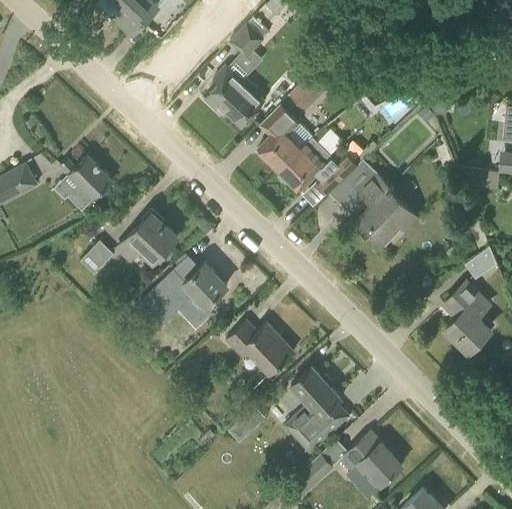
[(97,0),(98,0),(133,33),(158,7),(150,0),(97,0)]
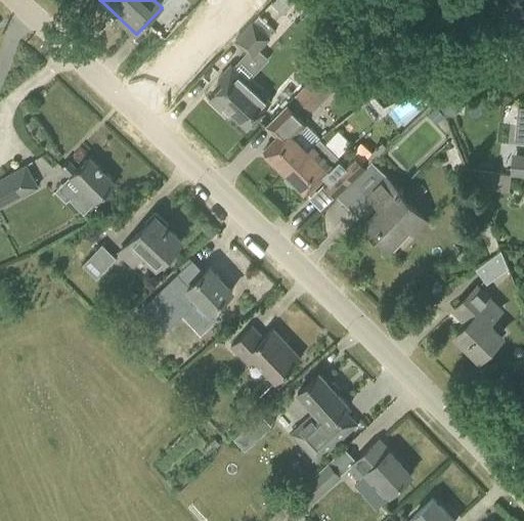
[(234,43),(251,59),(269,40),(275,34),(259,17),(234,43)]
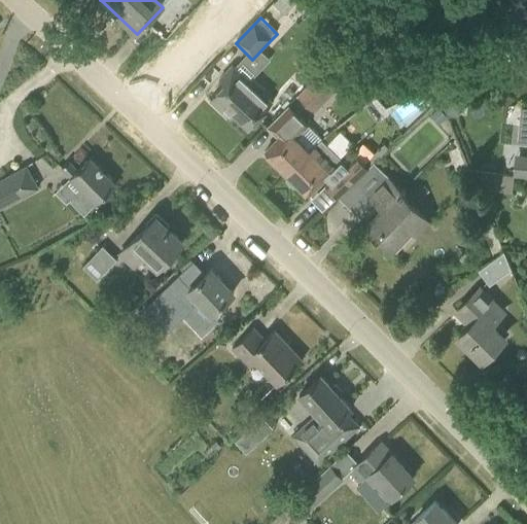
[(296,97),(314,113),(340,85),(350,74),(334,58),(296,97)]
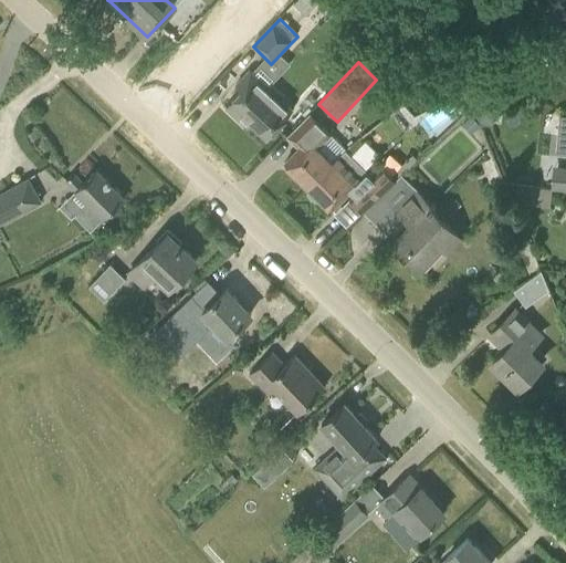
[(241,93),(226,110),(241,125),(244,122),(265,142),(286,120),(284,118),(292,111),(251,71),(236,87),(241,93)]
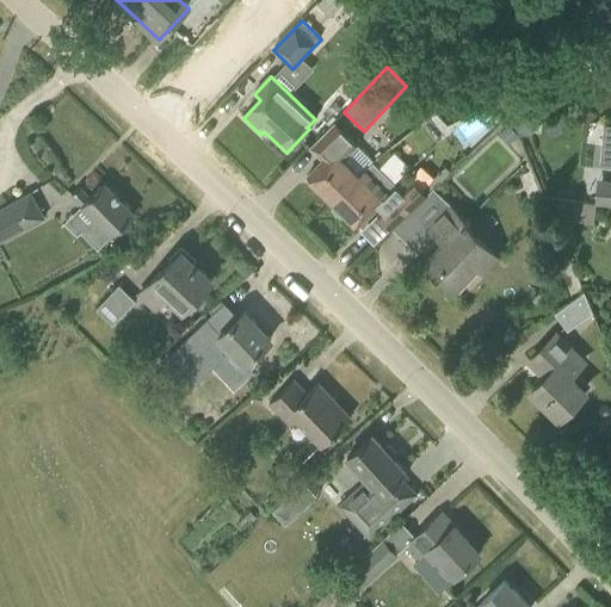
[(506,97),(486,109),(500,127),(511,116),(506,97)]
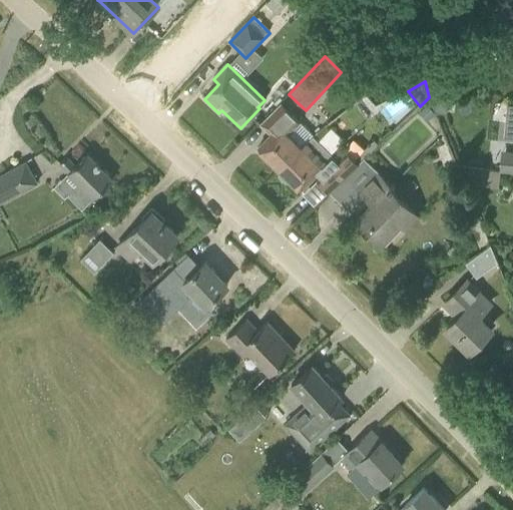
[(258,149),(280,170),(308,143),(313,138),(314,138),(314,137),(281,104),(260,126),(271,137),(258,149)]
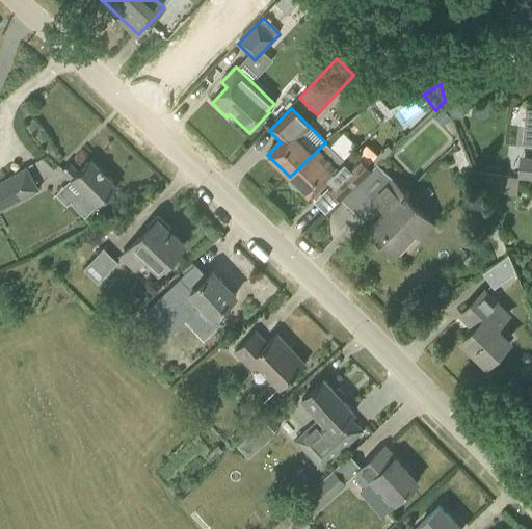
[(444,110),(435,117),(443,127),(452,118),(444,110)]
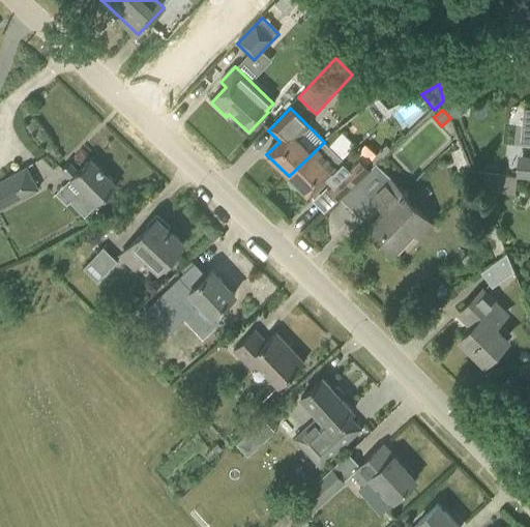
[(529,144),(529,110),(524,110),(521,144),(529,144)]
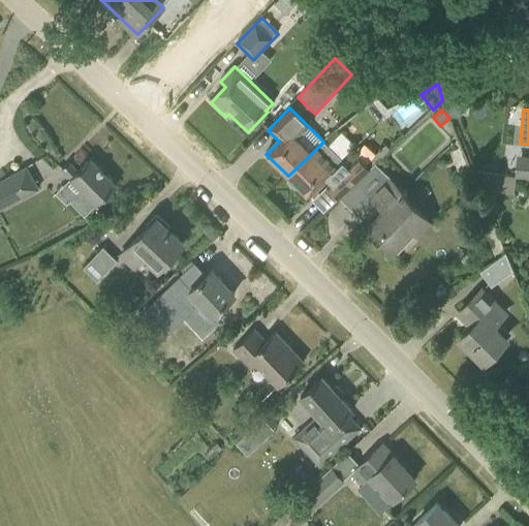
[(339,199),(369,169),(356,156),(347,165),(323,143),(322,143),(317,148),(288,176),(289,178),(287,179),(287,184),(293,191),(299,191),(301,189),(310,197),(328,180),(331,184),(327,188),(339,199)]
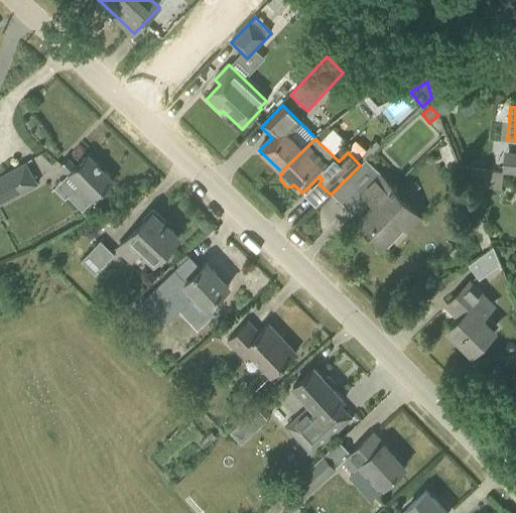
[(79,186),(68,199),(83,213),(114,182),(88,156),(76,168),(68,160),(59,167),(79,186)]
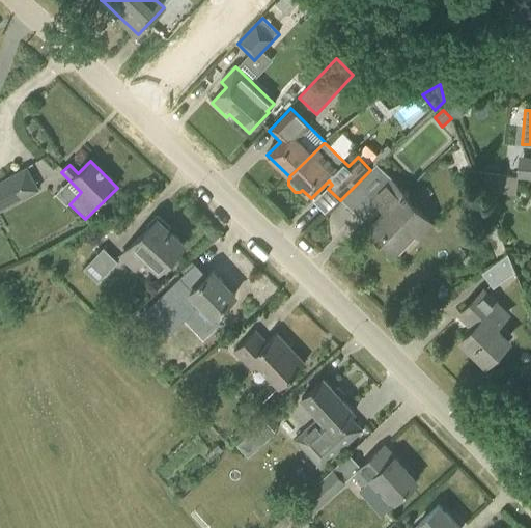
[(0,182),(0,213),(38,192),(25,168),(0,182)]
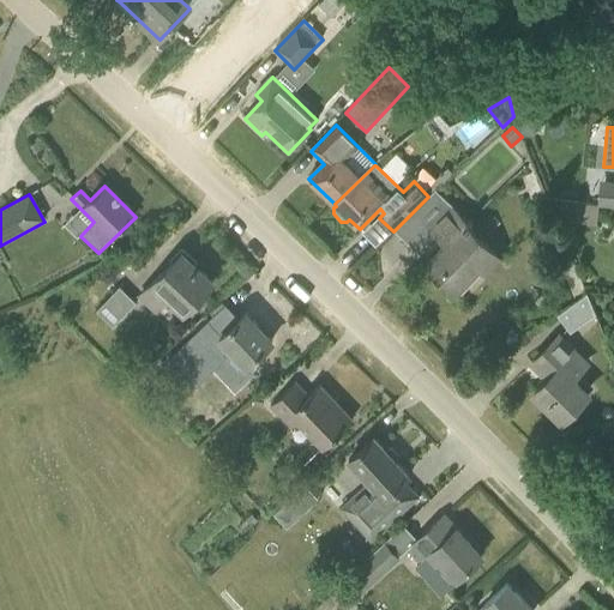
[(446,246),(427,265),(456,293),(479,269),(485,273),(500,255),(450,204),(427,228),(446,246)]
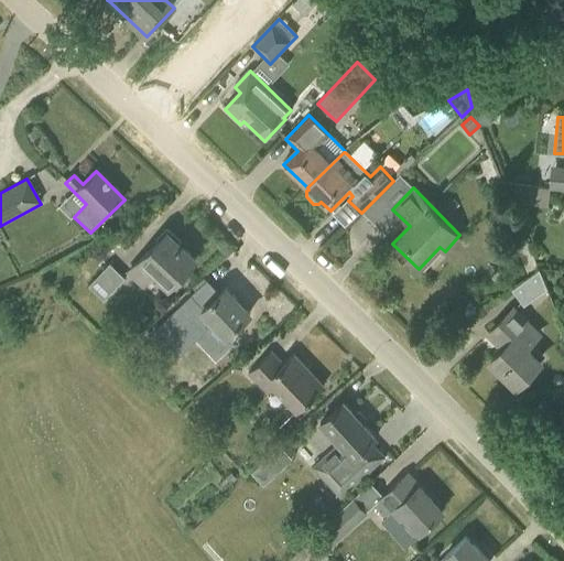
[(128,274),(142,290),(153,278),(166,290),(195,261),(167,234),(128,274)]
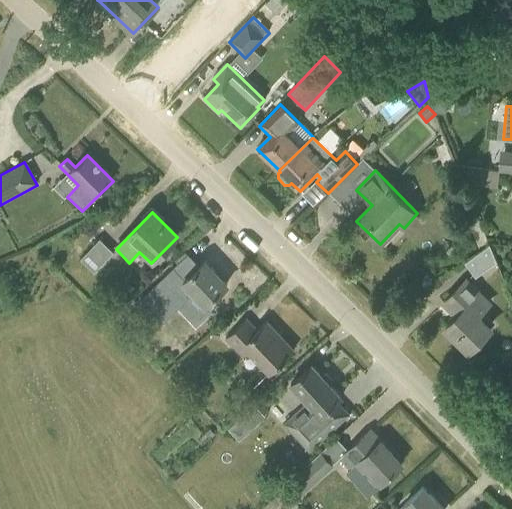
[(80,261),(94,274),(113,254),(99,241),(80,261)]
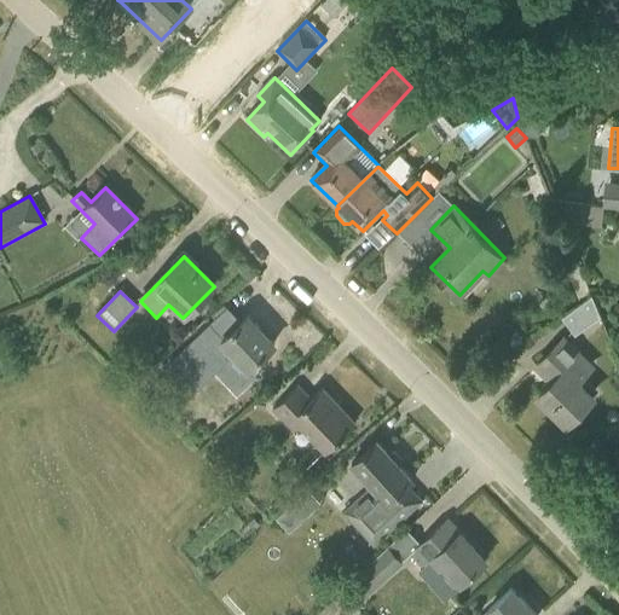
[(561,319),(574,336),(600,319),(590,297),(561,319)]
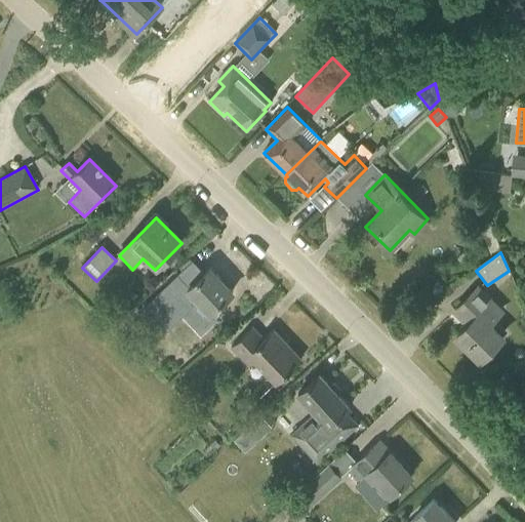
[(178,277),(160,293),(182,317),(196,304),(208,316),(233,293),(210,270),(190,289),(178,277)]
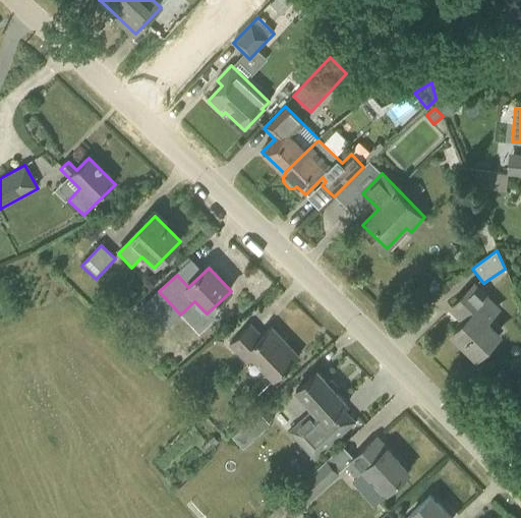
[(454,335),(476,357),(501,334),(489,322),(501,309),(476,286),(452,309),(465,323),(454,335)]
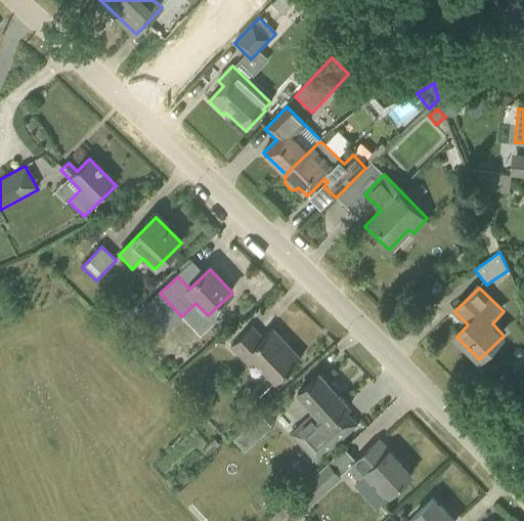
[(157,306),(146,295),(136,304),(146,315),(157,306)]
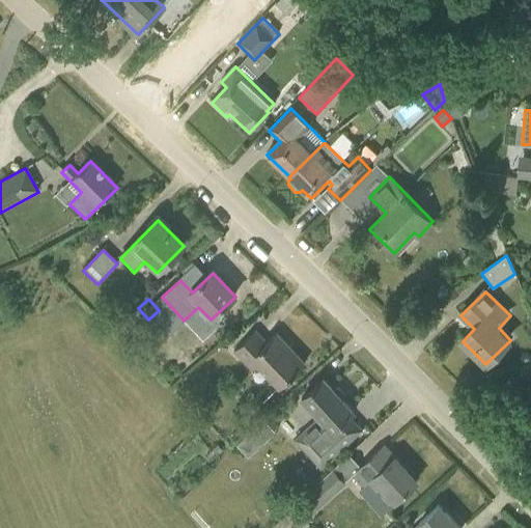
[(305,365),(276,335),(267,344),(256,333),(233,353),(251,372),(256,367),(278,391),(305,365)]
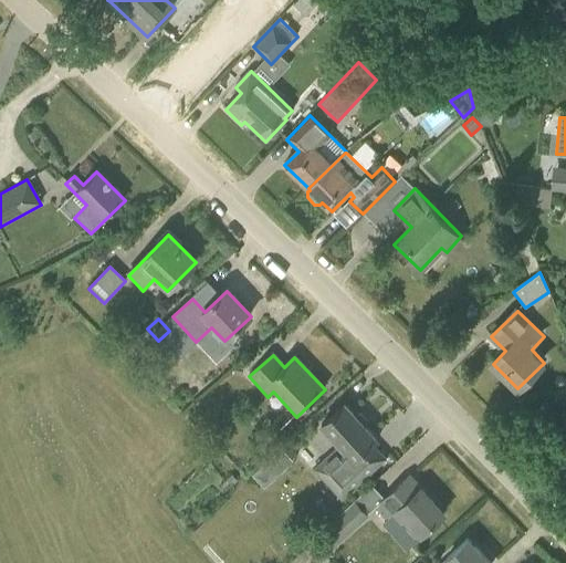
[(345,407),(345,406),(344,405),(321,427),(322,427),(341,447),(314,470),(342,501),(386,460),(373,446),(377,441),(376,440),(365,428),(367,426),(367,424),(362,417),(358,417),(356,419),(345,407)]
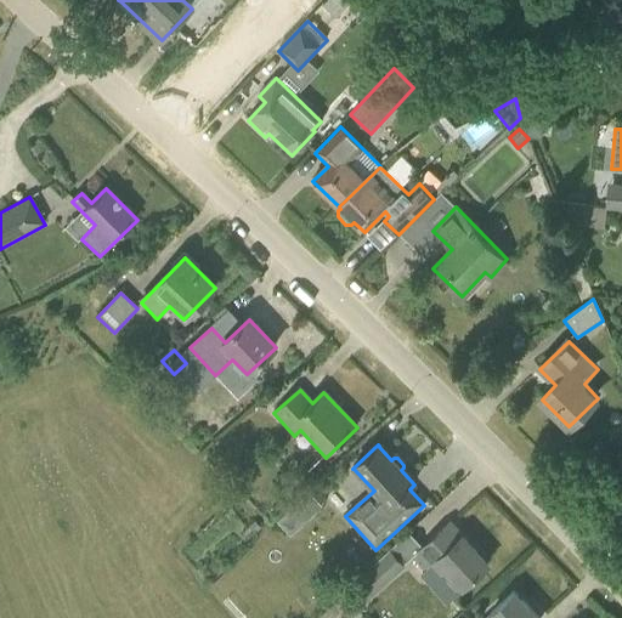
[(294,508),(276,523),(289,538),(307,522),(294,508)]
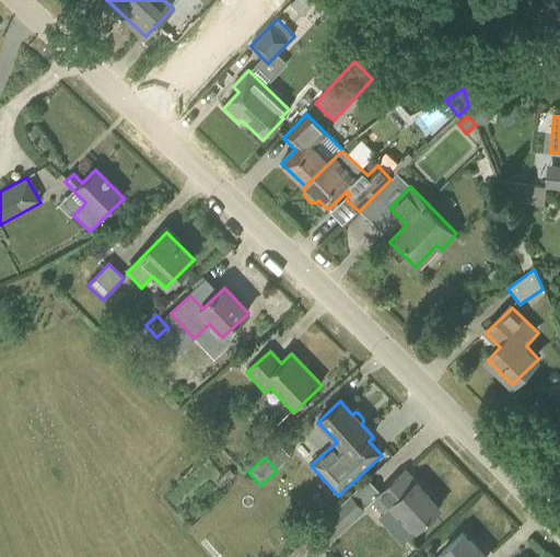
[(371,503),(382,517),(392,508),(415,532),(439,510),(405,472),(371,503)]
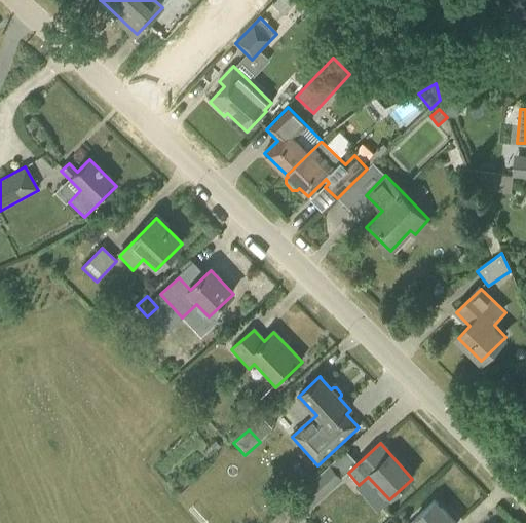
[(288,505),(304,521),(310,514),(308,511),(310,509),(343,478),(331,464),(298,495),(288,505)]
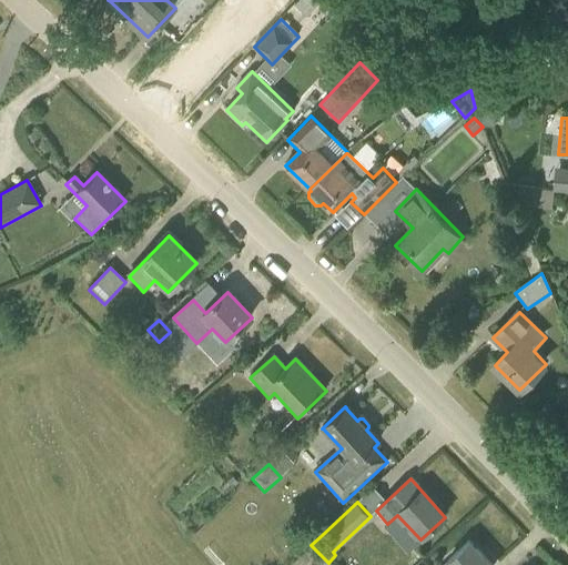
[(488,564),(469,543),(445,564),(488,564)]
